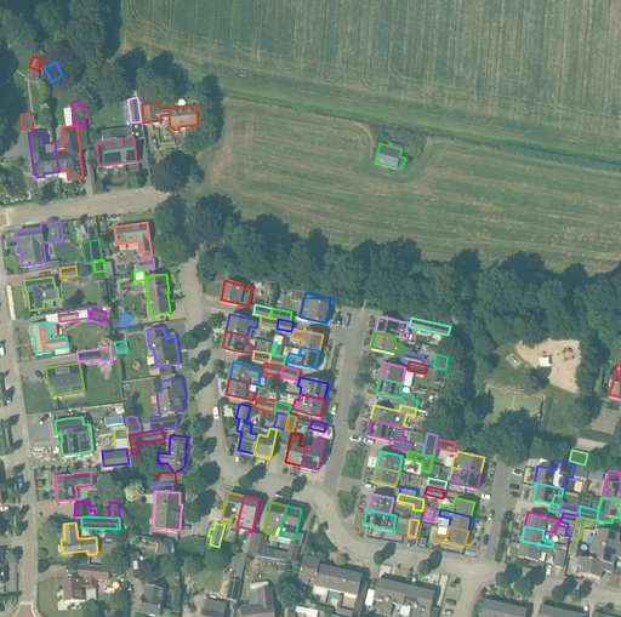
[(596,527),(592,543),(620,548),(620,541),(617,541),(620,532),(596,527)]
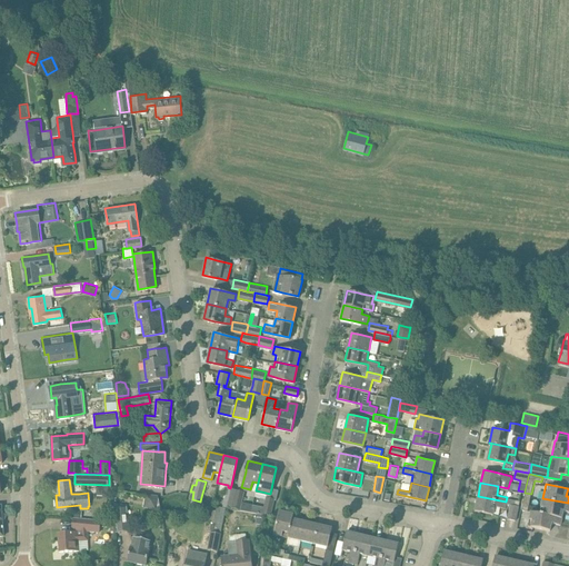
[(227,487),(222,505),(226,506),(231,507),(236,489),(230,488),(228,487),(227,487)]
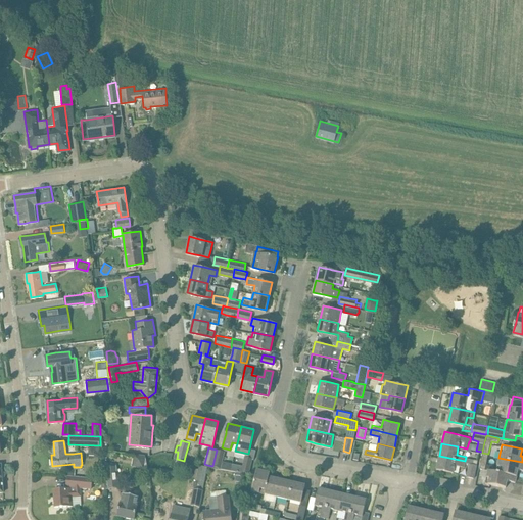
[(217,450),(212,466),(221,468),(223,460),(225,452),(217,450)]
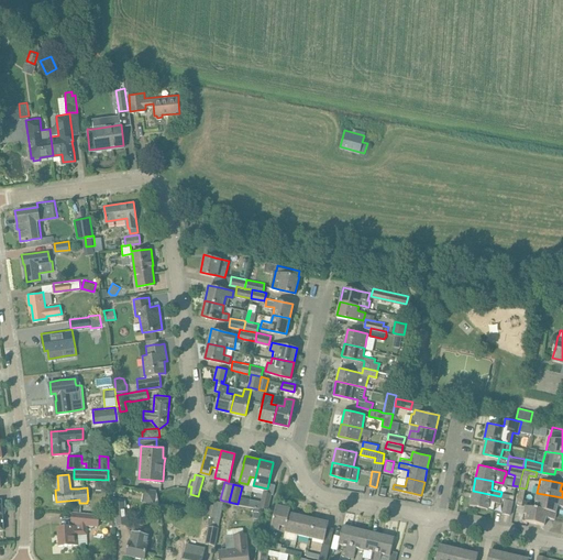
[(260,506),(261,506),(268,508),(271,496),(272,493),(263,491),(261,501),(260,506)]
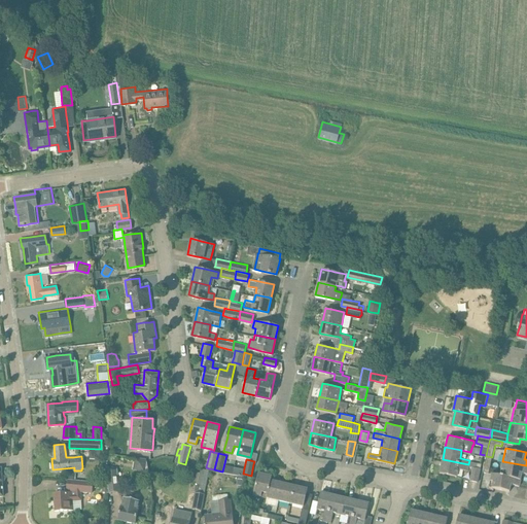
[(443,459),(440,472),(456,475),(458,466),(468,468),(468,464),(443,459)]
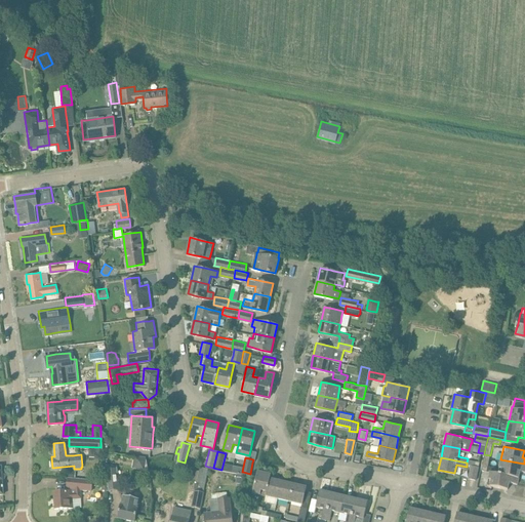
[(498,472),(518,476),(520,470),(524,470),(524,464),(500,459),(498,472)]
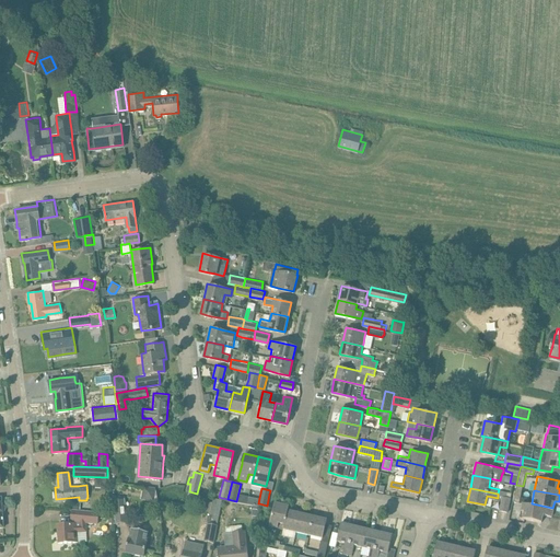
[(503,495),(500,509),(506,510),(510,496),(503,495)]
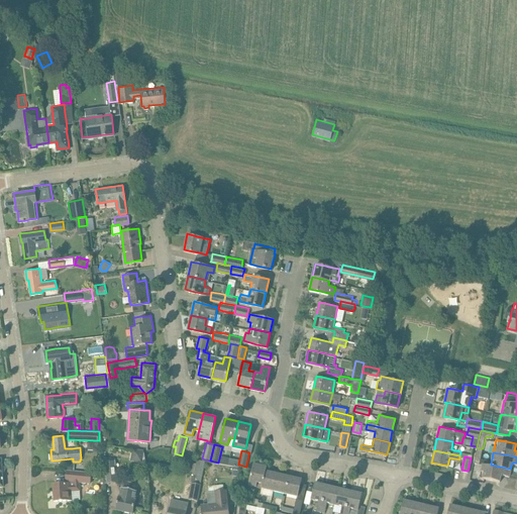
[(192,481),(189,498),(197,499),(200,483),(205,459),(197,457),(196,461),(195,468),(194,472),(192,475),(191,479),(192,481)]
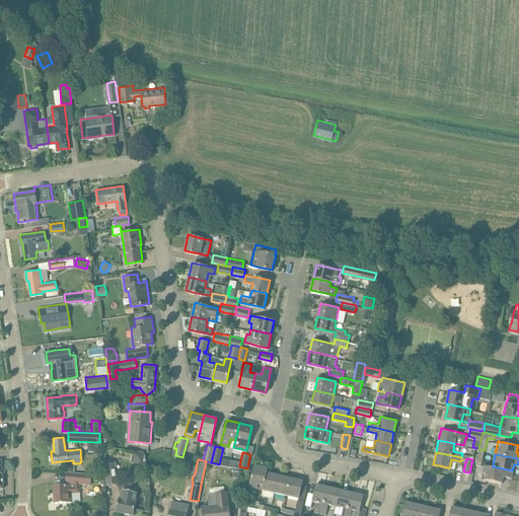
[(116,460),(104,461),(106,484),(118,483),(116,460)]
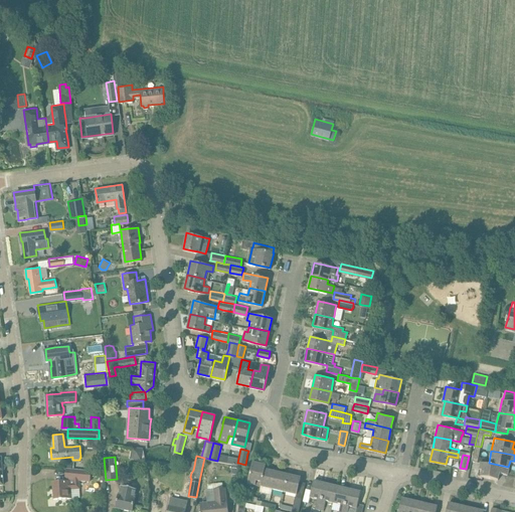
[(249,460),(247,470),(250,471),(247,481),(258,484),(261,484),(265,468),(266,464),(249,460)]
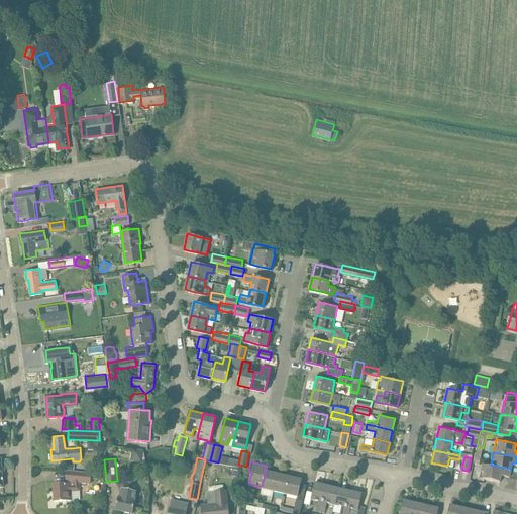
[(482,464),(480,476),(500,480),(501,474),(509,475),(510,469),(491,465),(482,464)]
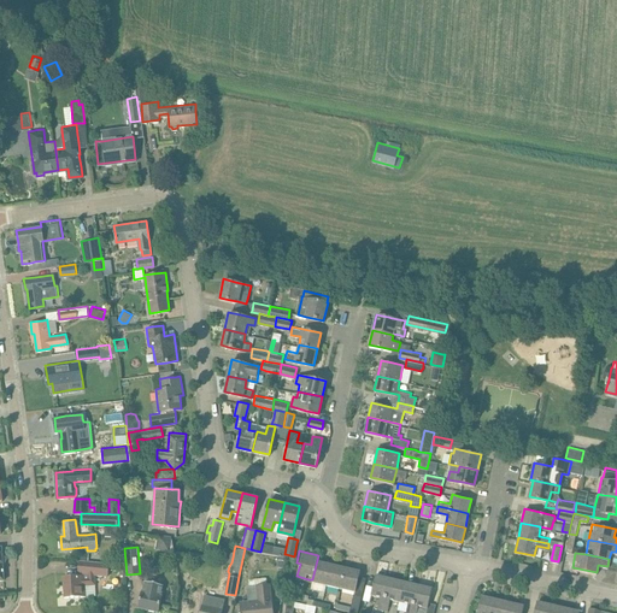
[(77,575),(63,576),(64,595),(81,595),(86,594),(84,584),(95,583),(94,575),(107,575),(110,561),(80,559),(78,575),(77,575)]
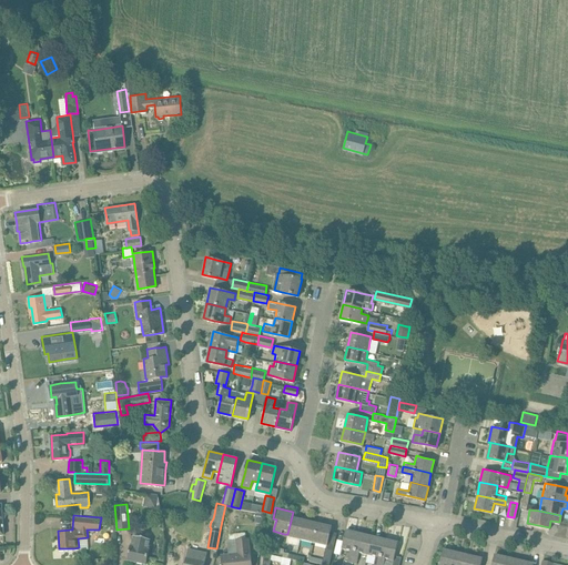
[(292,516),(287,534),(301,537),(305,520),(292,516)]
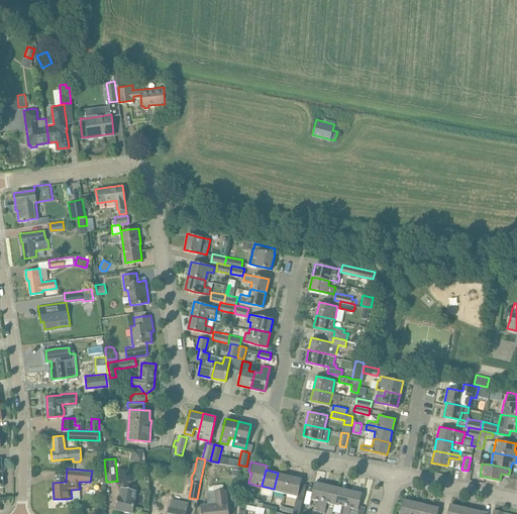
[(278,473),(274,489),(286,492),(290,475),(278,473)]
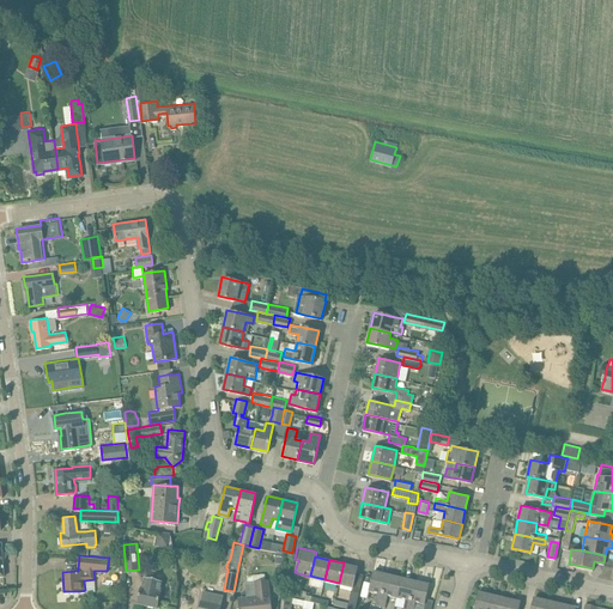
[(344,562),(339,583),(353,586),(354,578),(358,566),(344,562)]
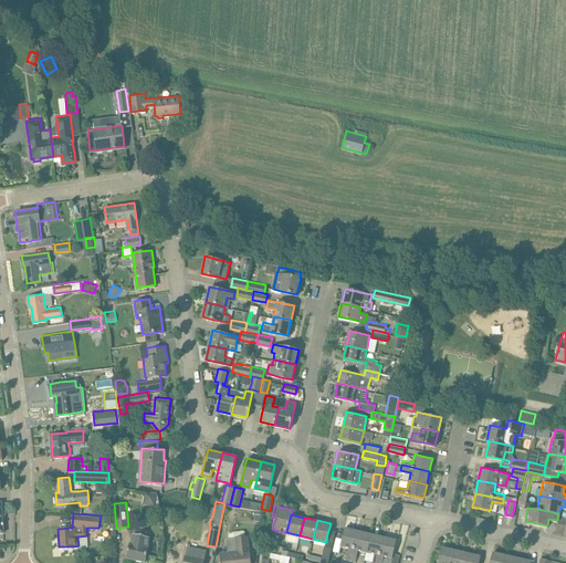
[(342,538),(339,545),(348,546),(346,558),(350,559),(357,530),(344,527),(342,538)]
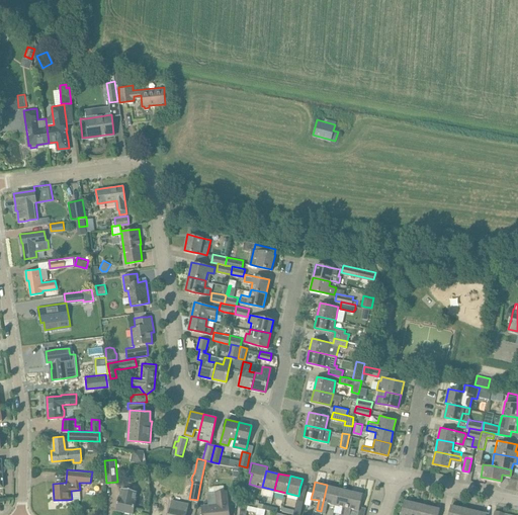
[(322,511),(320,514),(325,514),(326,513),(325,512),(328,502),(335,504),(339,488),(327,485),(321,511),(322,511)]
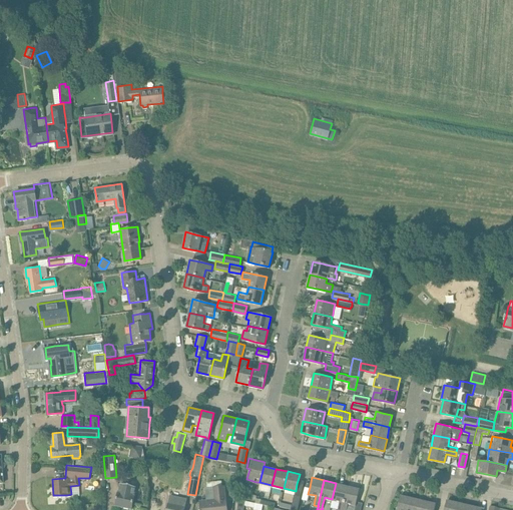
[(117,494),(115,504),(131,508),(133,498),(134,495),(135,486),(120,483),(118,491),(117,491),(117,494)]
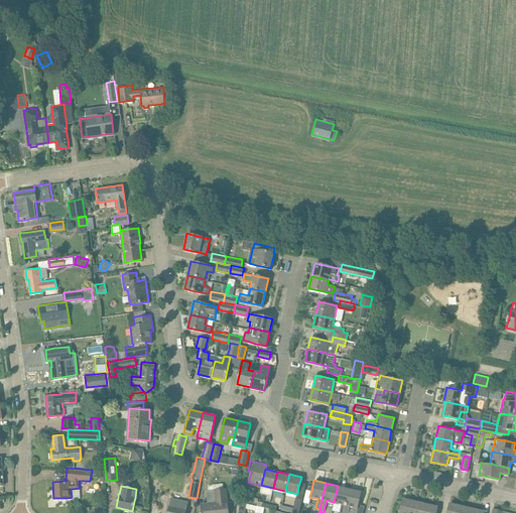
[(338,486),(334,502),(341,504),(339,512),(343,512),(350,488),(338,486)]
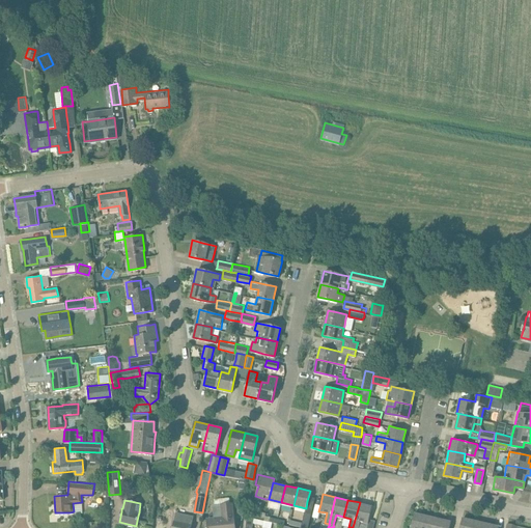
[(214,517),(206,518),(207,527),(206,527),(234,527),(233,515),(232,515),(231,504),(231,501),(230,501),(215,503),(213,503),(213,506),(214,517)]
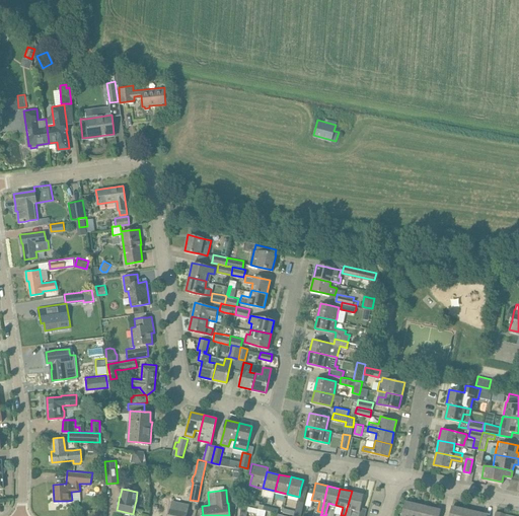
[(352,491),(345,515),(350,515),(352,509),(360,511),(361,506),(363,494),(352,491)]
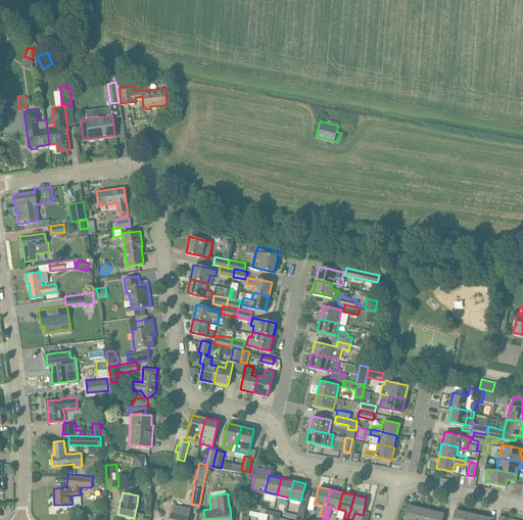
[(286,510),(285,515),(297,517),(297,518),(302,519),(306,505),(300,503),(298,513),(286,510)]
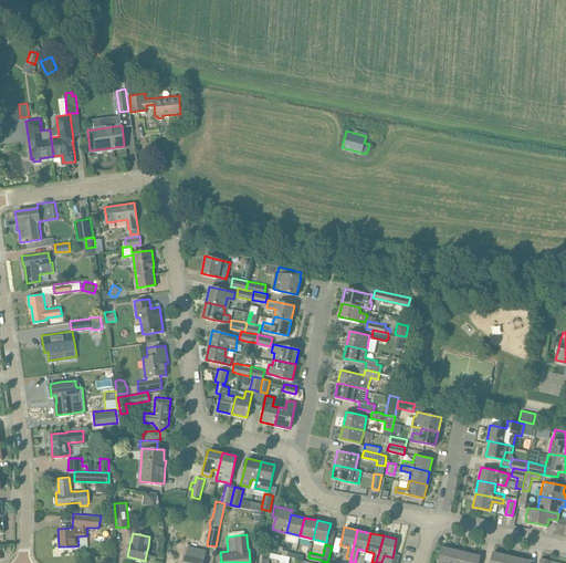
[(185,558),(182,562),(202,562),(203,559),(206,550),(188,545),(185,558)]
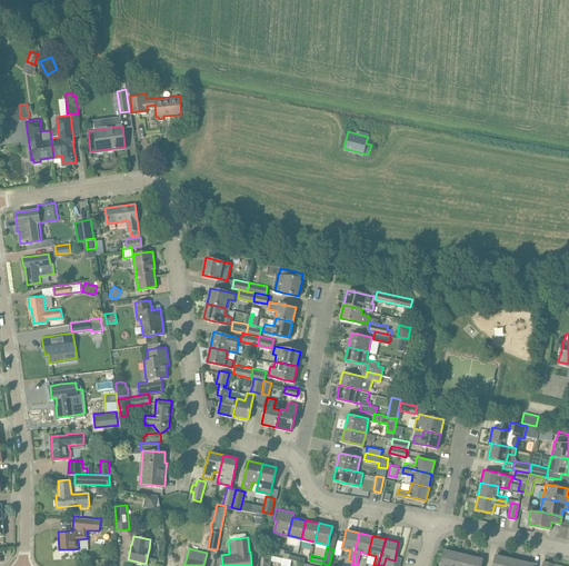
[(443,548),(439,565),(452,565),(457,552),(443,548)]
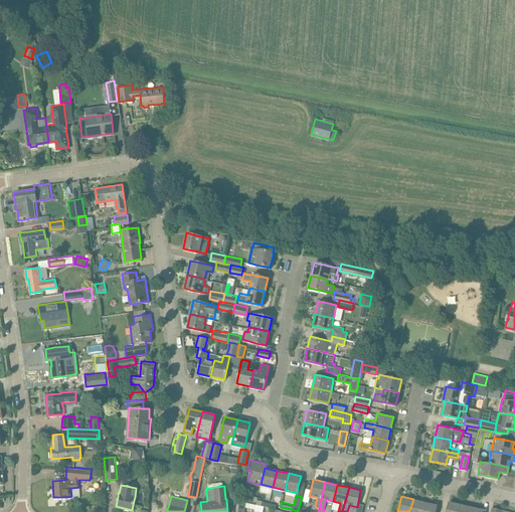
[(413,499),(409,511),(422,511),(425,502),(413,499)]
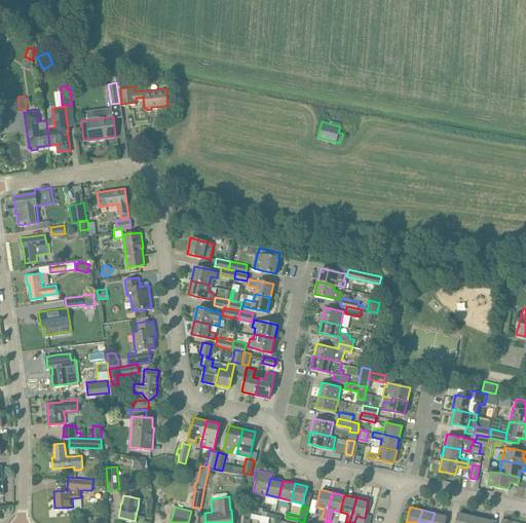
[(245,511),(242,522),(249,522),(251,518),(251,516),(261,519),(262,515),(262,514),(251,511),(251,512),(245,511)]
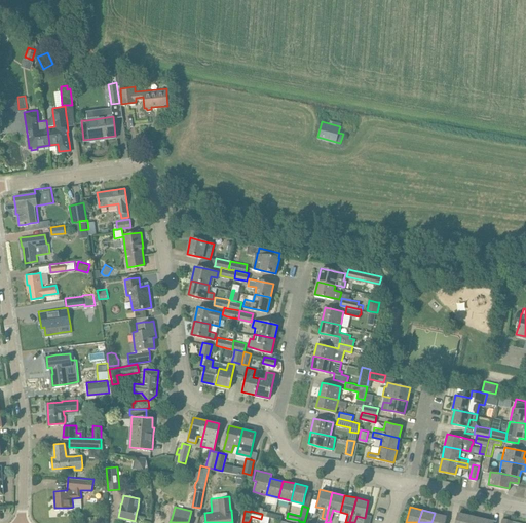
[(455,522),(454,522),(467,522),(470,515),(457,512),(455,522)]
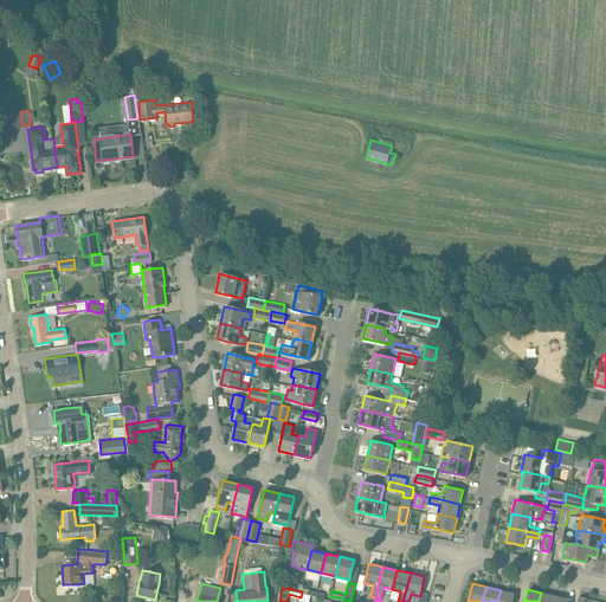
[(501,590),(497,601),(511,601),(515,594),(501,590)]
